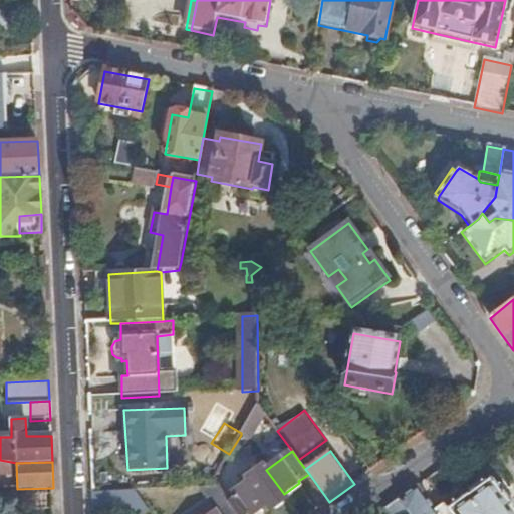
[(266,513),(287,498),(284,494),(266,470),(263,467),(247,479),(249,482),(236,492),(239,497),(229,505),(235,513),(254,513),(262,509),(266,513)]
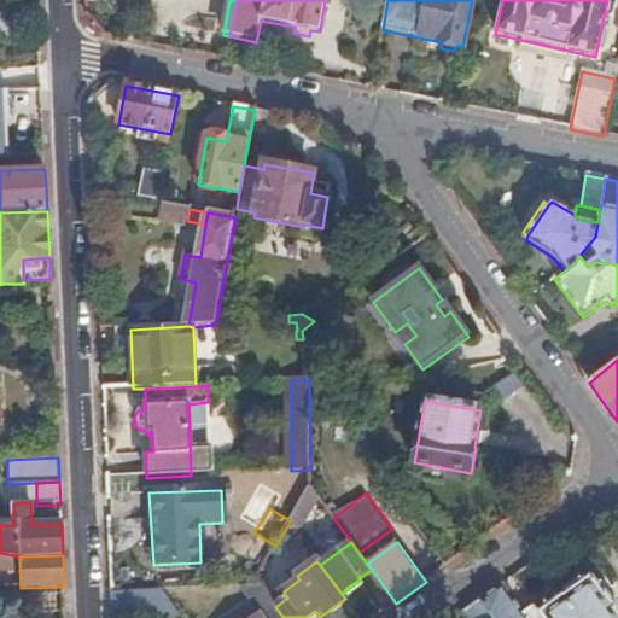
[(503,586),(465,613),(468,617),(617,617),(617,614),(616,611),(617,611),(605,594),(604,594),(593,579),(590,577),(540,614),(536,607),(525,616),(503,586)]
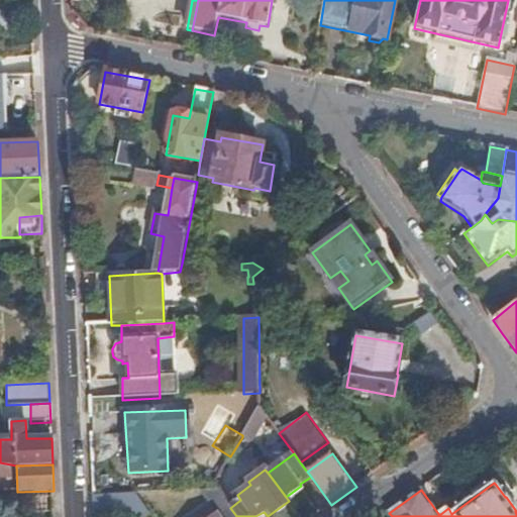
[(236,516),(230,508),(219,492),(206,500),(218,516),(217,516),(236,516)]
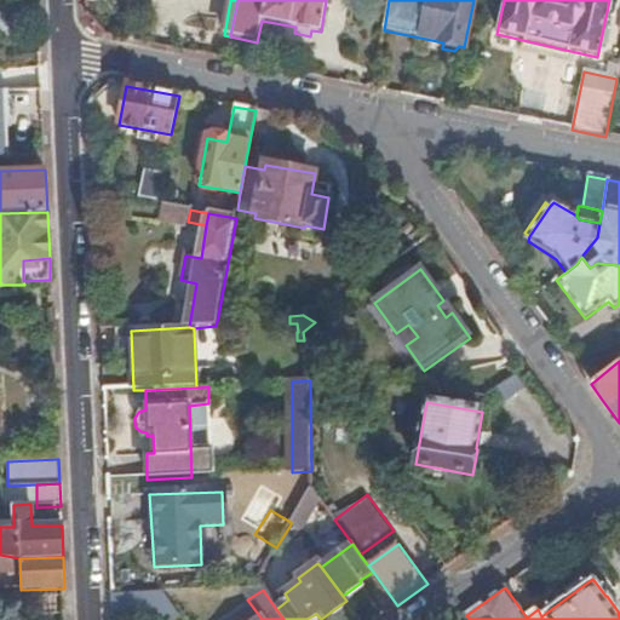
[(113,597),(114,619),(160,619),(179,619),(160,595),(113,597)]
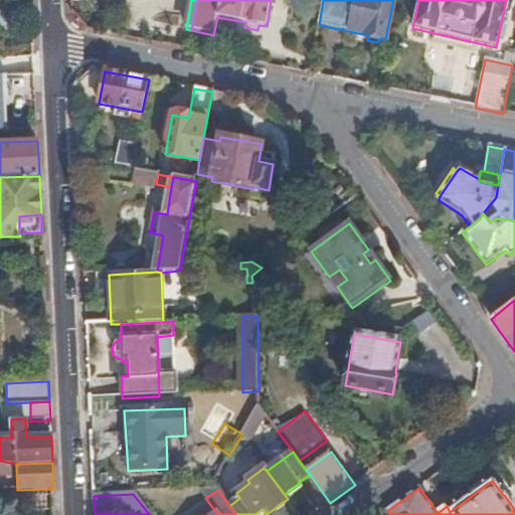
[(22,511),(54,510),(53,495),(21,497),(22,511)]
